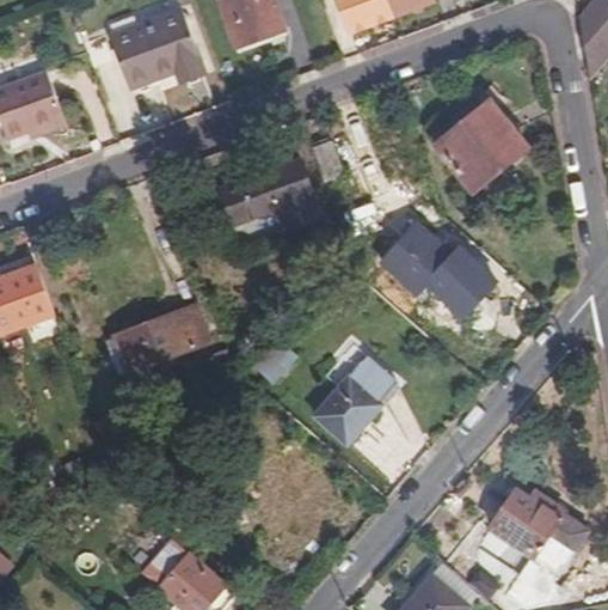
[(216,0),(214,1),(233,54),(283,36),(270,0),(216,0)]
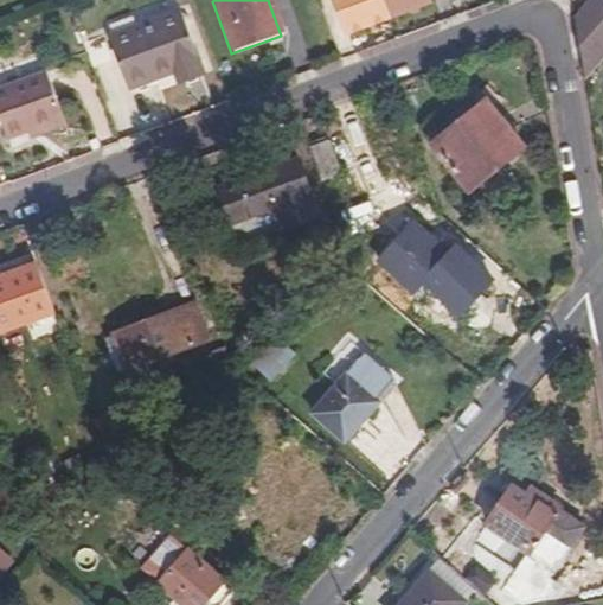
[(385,19),(378,0),(332,0),(345,33),(385,19)]
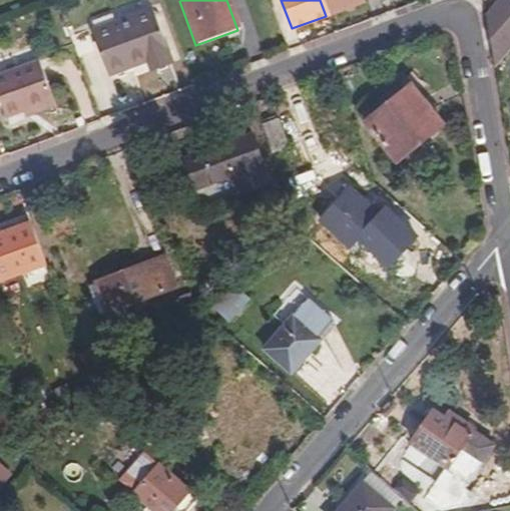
[(320,0),(326,16),(361,3),(359,0),(320,0)]
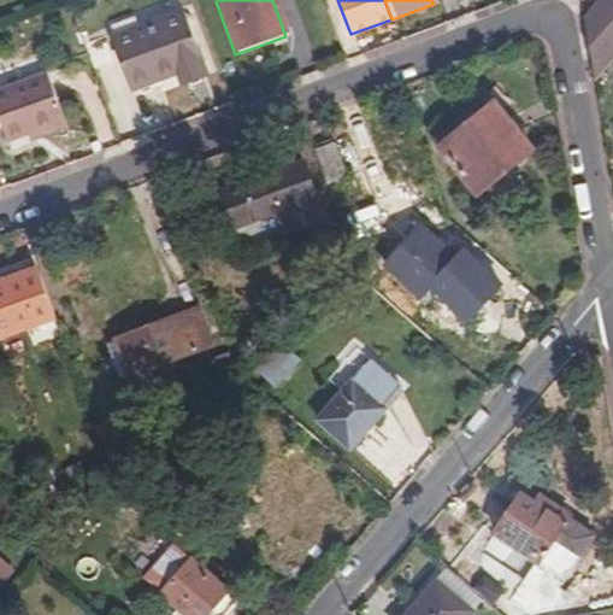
[(612,0),(595,0),(583,17),(605,36),(612,27),(612,0)]
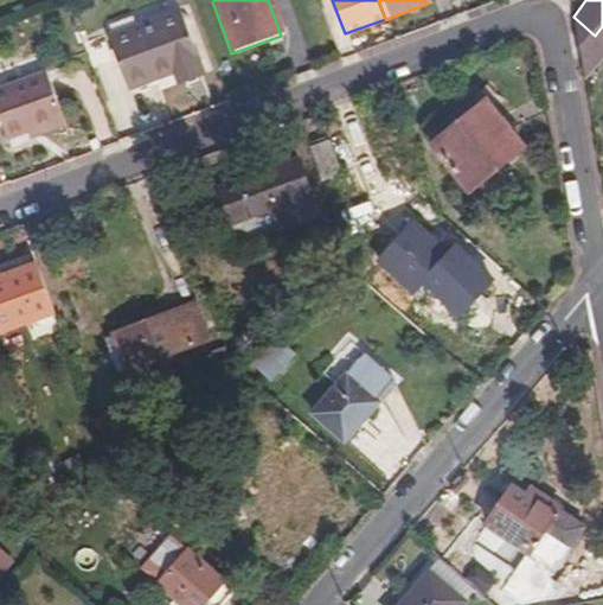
[(172,70),(174,77),(198,68),(179,13),(108,40),(126,87),(172,70)]
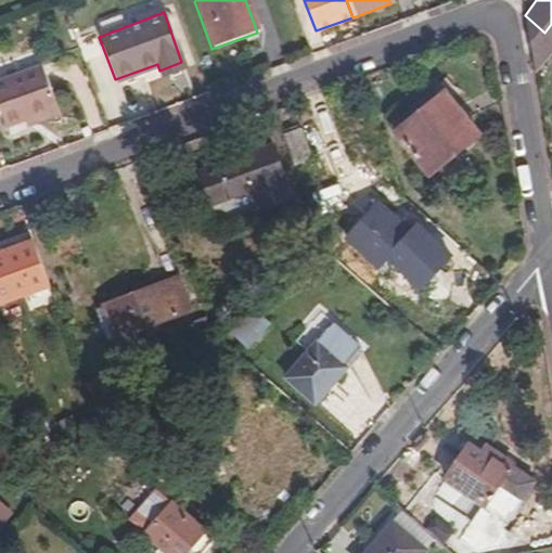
[(546,54),(551,47),(551,24),(544,33),(535,44),(546,54)]
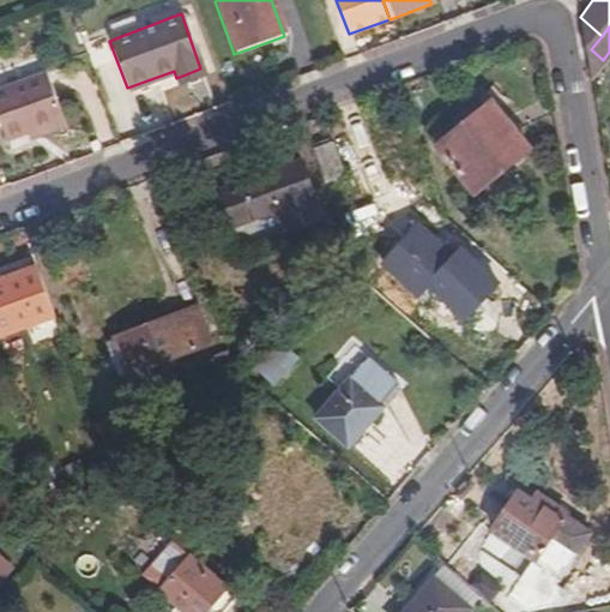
[(200,69),(176,78),(179,84),(203,76),(200,69)]
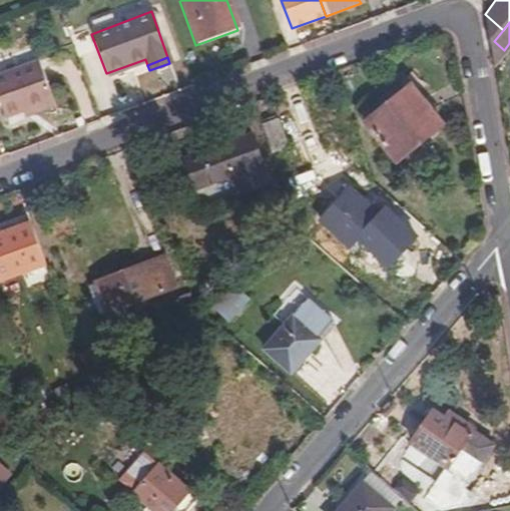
[(0,110),(3,118),(18,113),(30,109),(33,115),(51,109),(35,64),(0,75),(0,110)]
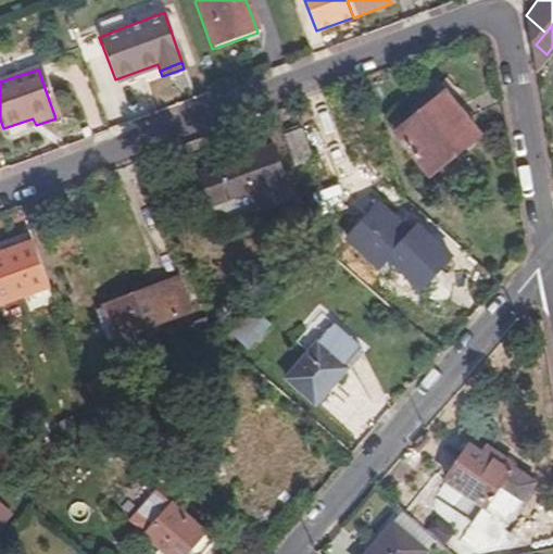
[(479,138),(444,96),(398,136),(432,176),(479,138)]
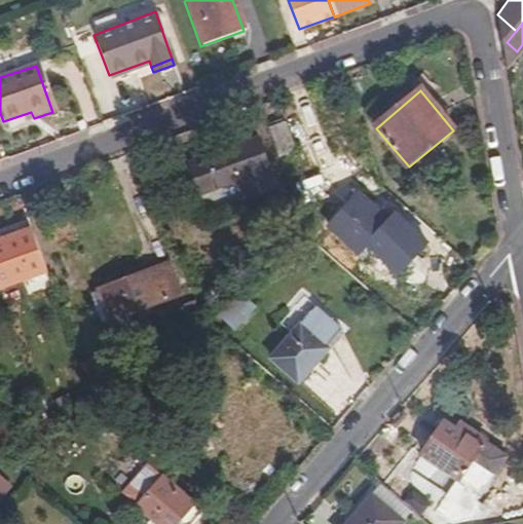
[(31,112),(19,116),(22,122),(34,118),(31,112)]
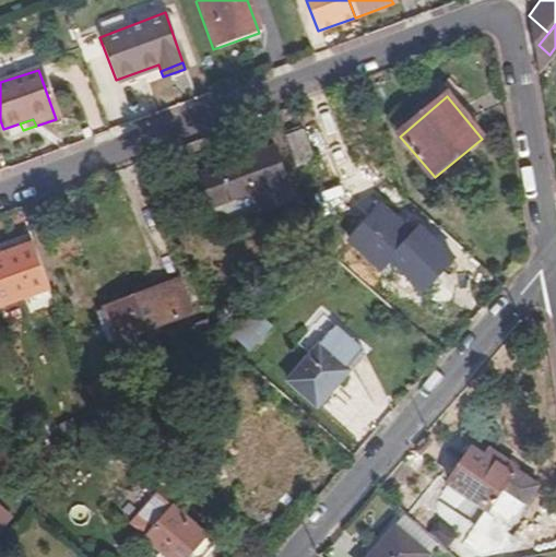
[(299,129),(283,134),(298,166),(312,158),(299,129)]
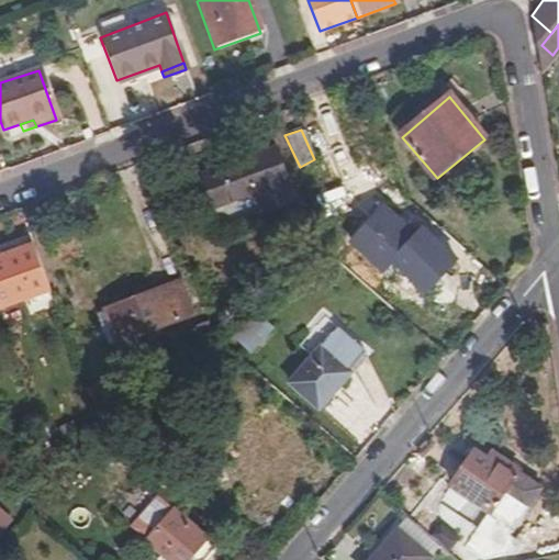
[(292,202),(274,152),(201,178),(213,210),(254,194),(261,214),(292,202)]
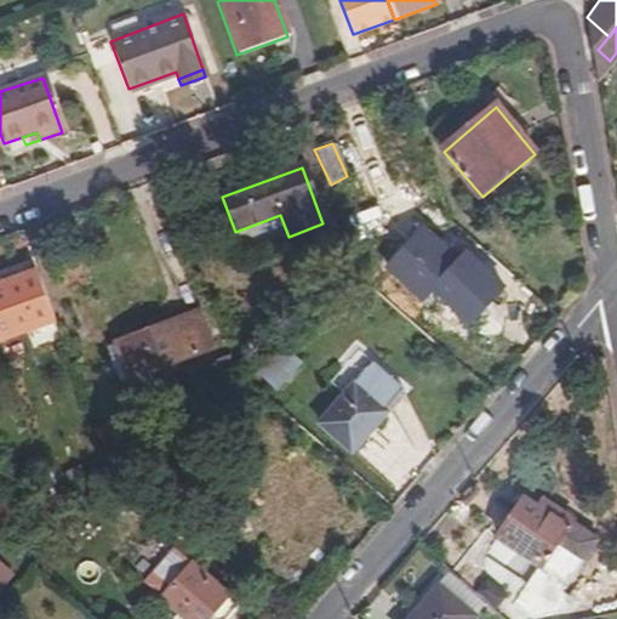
[(515,278),(495,257),(484,266),(470,254),(436,290),(473,324),(515,278)]
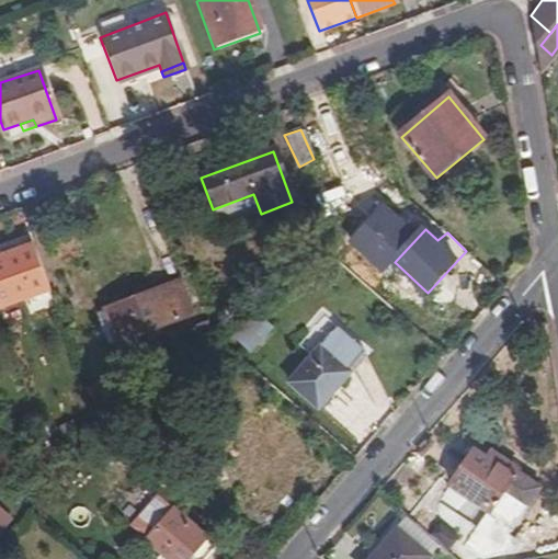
[(16,255),(0,261),(0,307),(50,289),(32,242),(13,249),(16,255)]
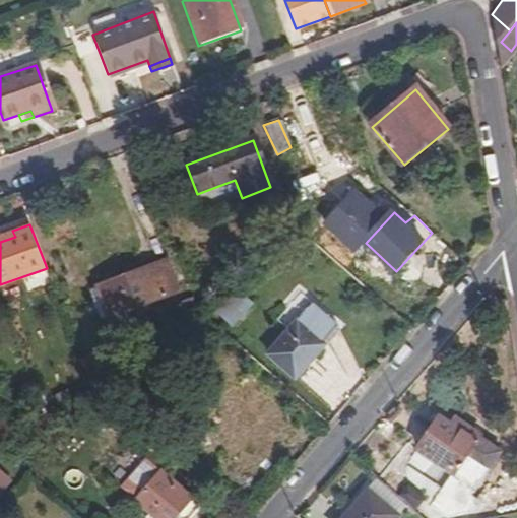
[(180,292),(169,261),(99,288),(111,319),(180,292)]
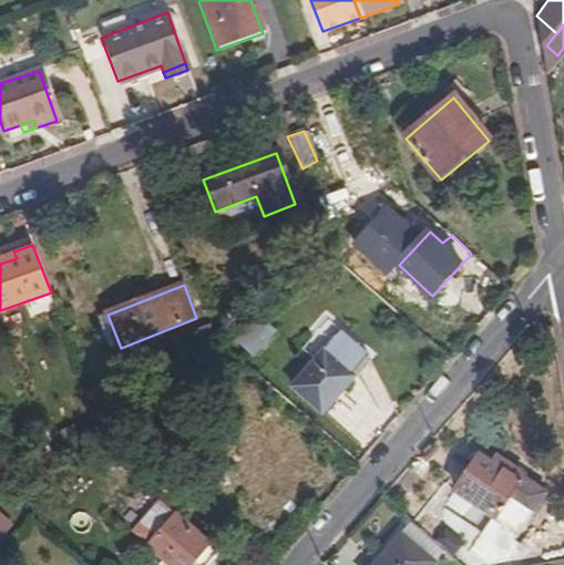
[(234,341),(253,358),(275,332),(255,316),(234,341)]
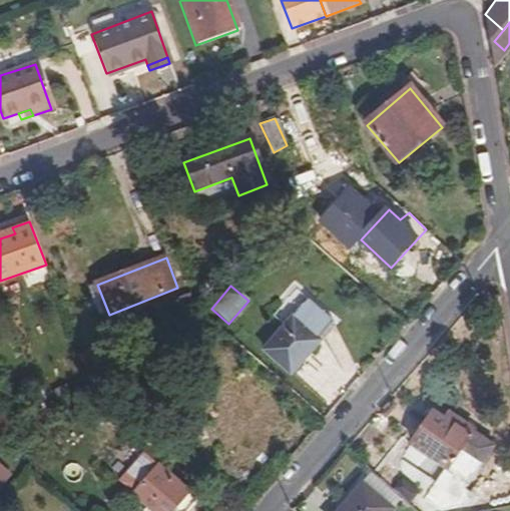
[(381,286),(372,295),(385,307),(393,299),(381,286)]
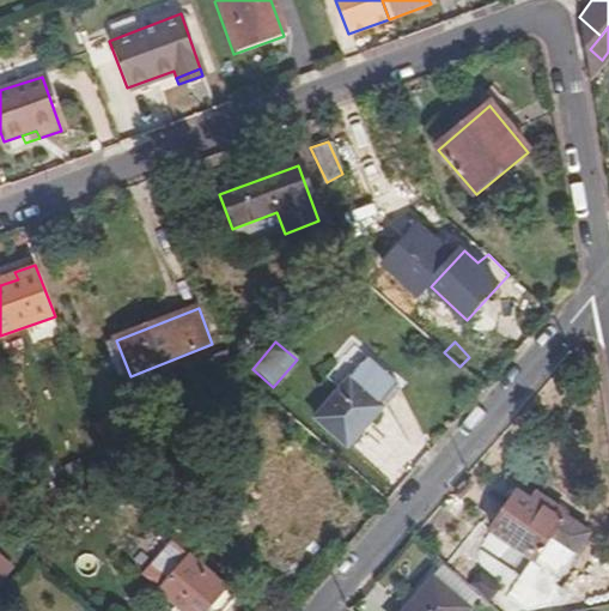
[(232,370),(226,352),(211,358),(217,376),(232,370)]
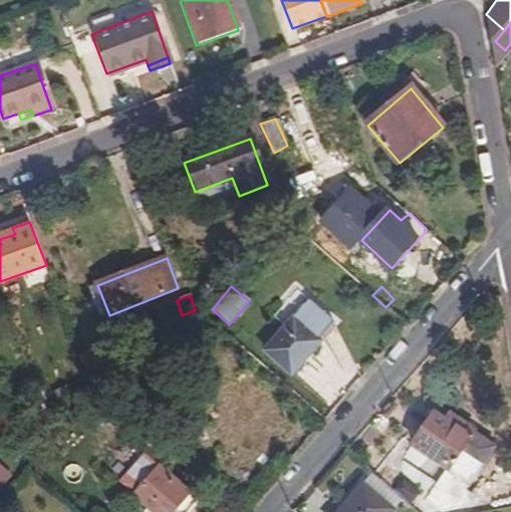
[(335,322),(309,299),(265,351),(293,373),(322,340),(320,338),(335,322)]
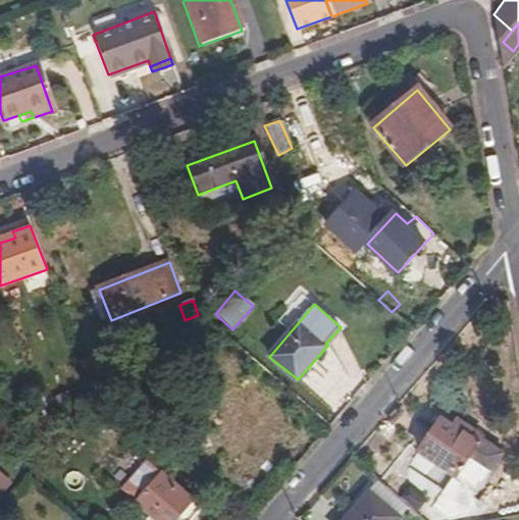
[(277,404),(250,379),(209,425),(238,450),(277,404)]
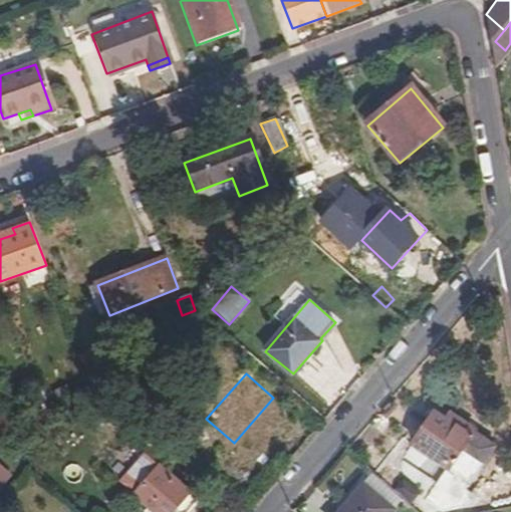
[(55,403),(70,394),(65,385),(49,394),(55,403)]
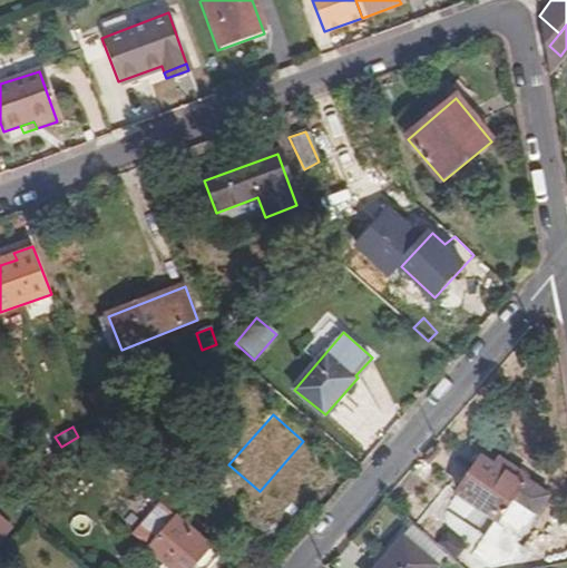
[(502,473),(497,469),(482,460),(460,496),(502,522),(491,541),(520,559),(527,547),(522,545),(553,492),(508,466),(502,473)]
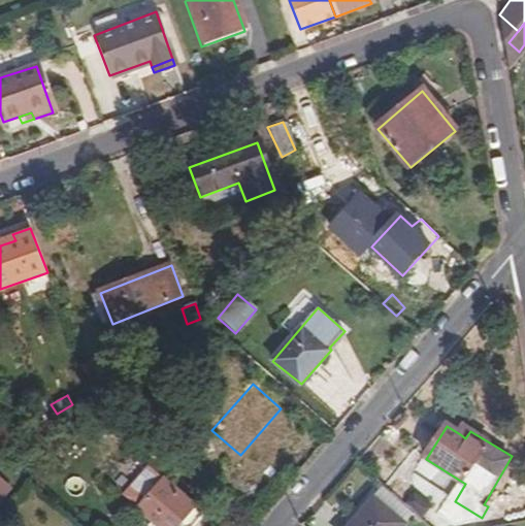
[(42,427),(30,435),(35,442),(47,434),(42,427)]
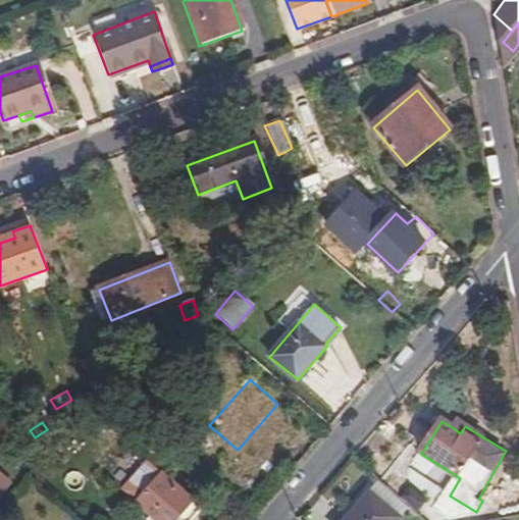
[(458,423),(455,429),(460,433),(465,426),(458,423)]
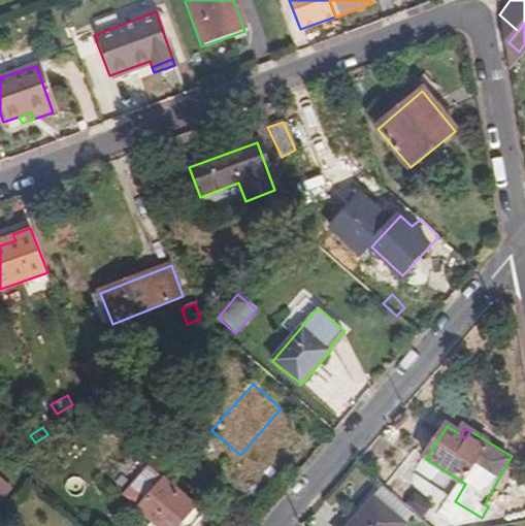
[(361,464),(374,474),(380,467),(367,457),(361,464)]
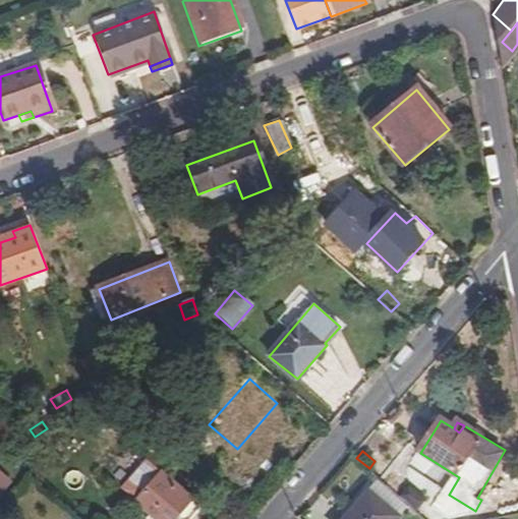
[(147,458),(119,487),(135,503),(153,518),(174,518),(191,500),(163,473),(147,458)]
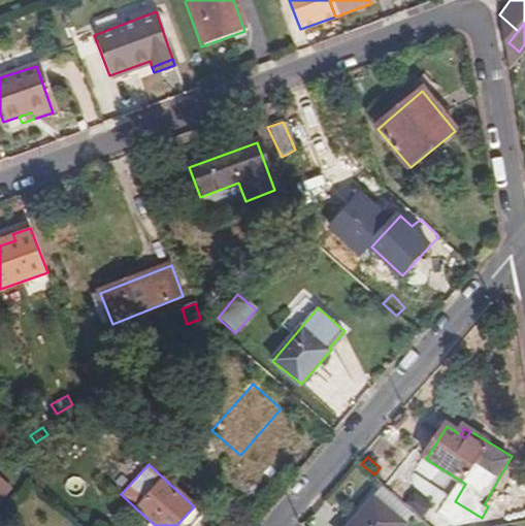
[(403,504),(383,487),(350,525),(405,525),(415,515),(403,504)]
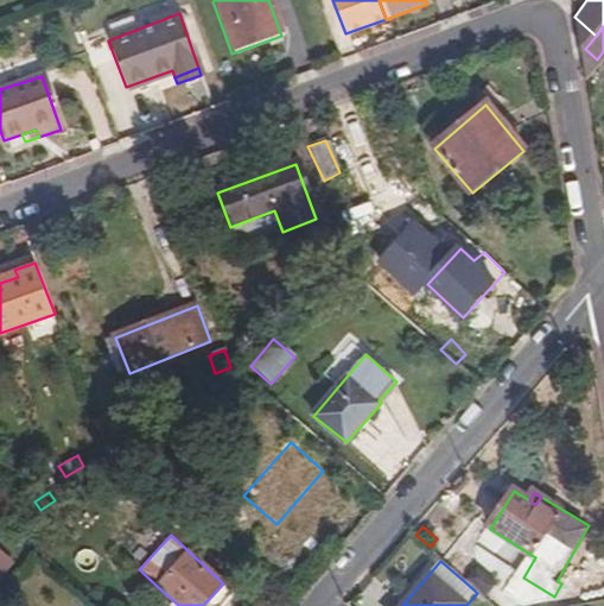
[(477,593),(484,599),(495,586),(475,568),(464,581),(477,593)]
